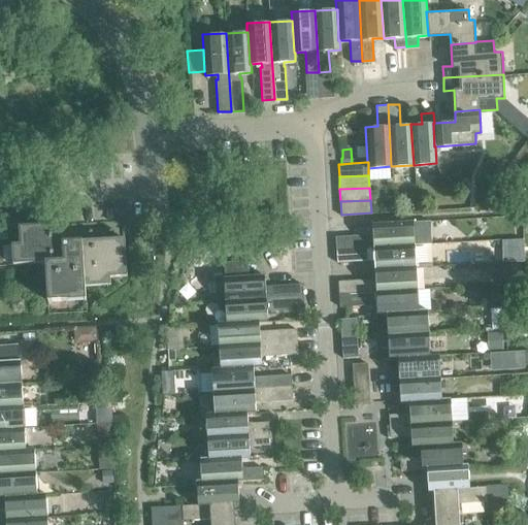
[(335,235),(336,248),(414,243),(413,220),(371,223),(372,235),(368,235),(368,233),(335,235)]
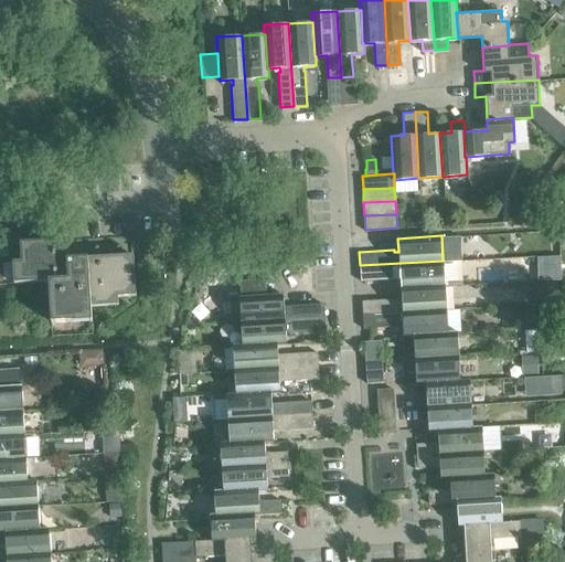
[(48,279),(51,321),(72,320),(71,311),(91,310),(89,296),(135,294),(132,253),(67,257),(66,237),(19,241),(22,282),(48,279)]
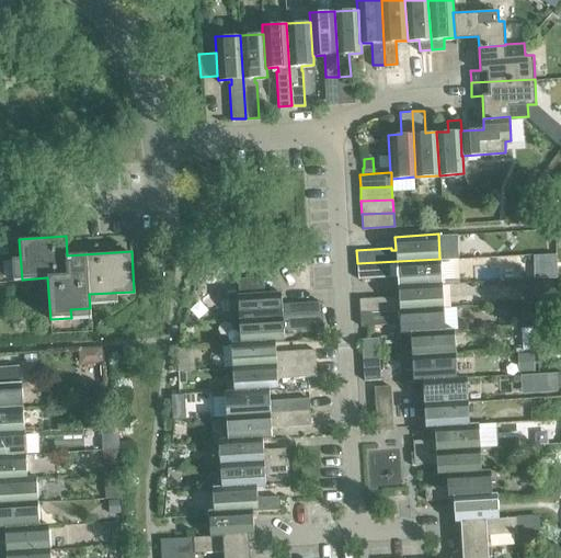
[(397,273),(398,285),(441,282),(439,259),(357,263),(357,277),(392,275),(392,273),(397,273)]
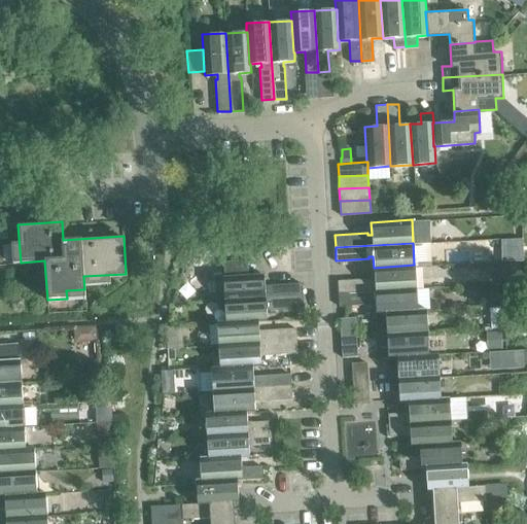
[(222,276),(223,300),(302,294),(302,282),(269,283),(269,285),(265,285),(264,273),(247,274),(246,259),(222,260),(223,276),(222,276)]
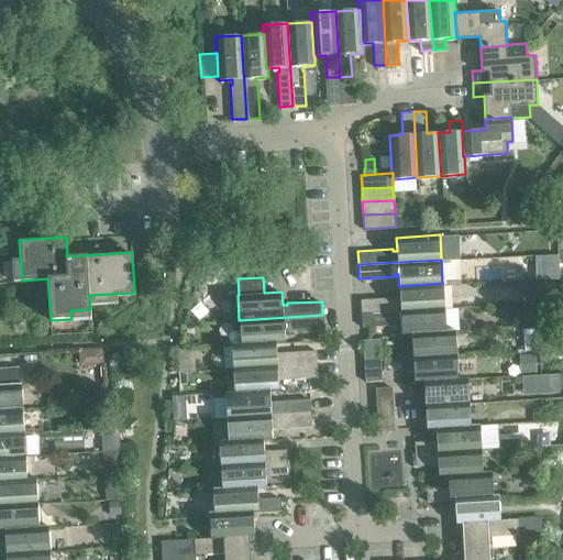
[(360,298),(361,313),(444,307),(442,283),(399,286),(400,298),(395,298),(395,296),(360,298)]
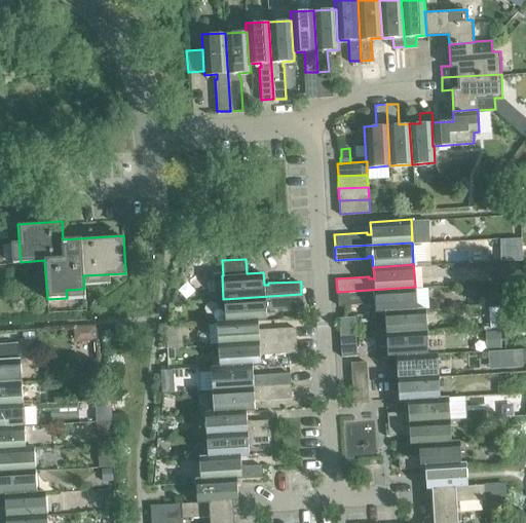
[(489,287),(486,290),(486,297),(490,301),(495,300),(499,296),(499,289),(495,286),(489,287)]
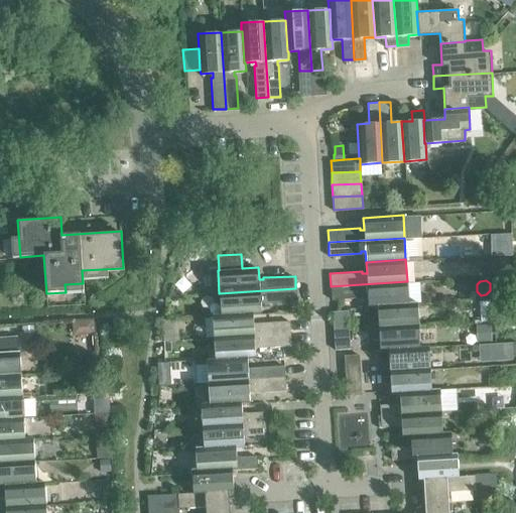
[(369,306),(377,305),(377,304),(408,303),(408,302),(407,281),(331,286),(332,298),(364,296),(364,294),(368,294),(369,306)]
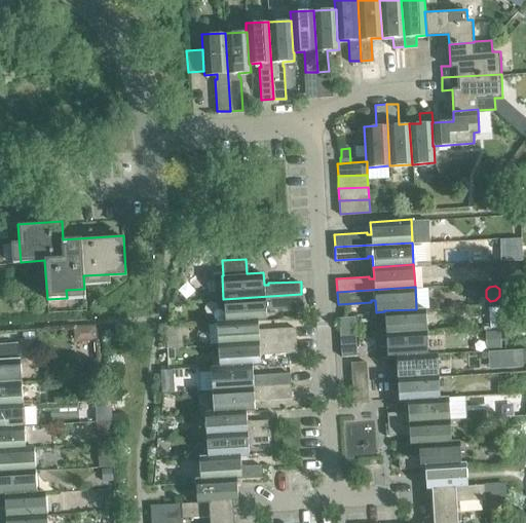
[(223,299),(225,320),(225,321),(257,319),(257,320),(266,320),(265,307),(269,306),(269,308),(302,306),(301,294),(223,299)]
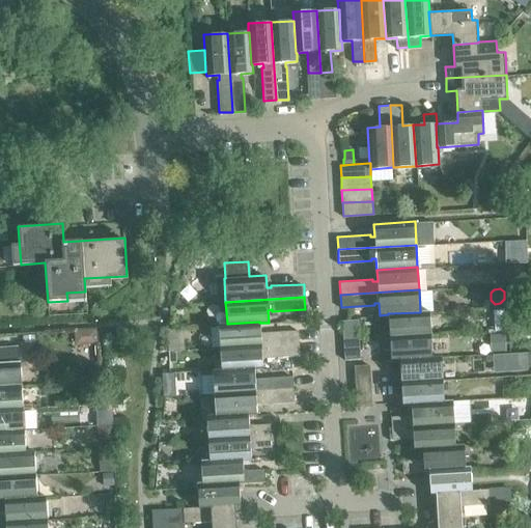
[(379,325),(380,337),(430,334),(428,310),(420,311),(420,312),(388,313),(388,314),(389,325),(379,325)]
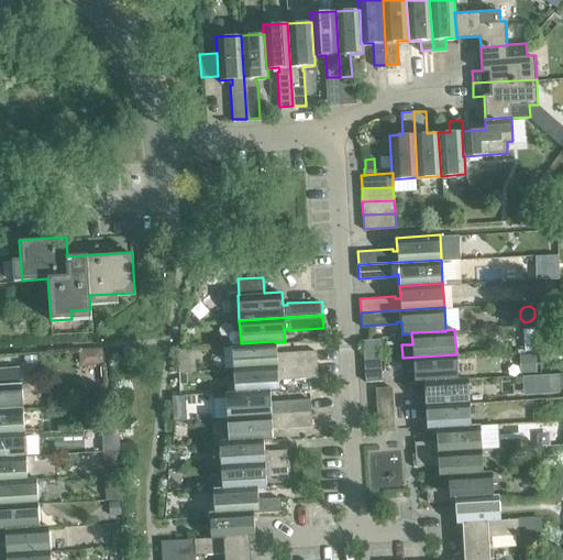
[(379,348),(378,338),(363,339),(363,349),(379,348)]
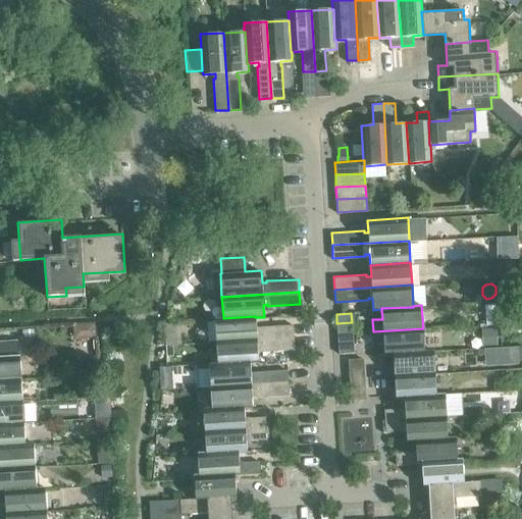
[(214,318),(216,341),(294,335),(293,323),(260,325),(260,327),(256,327),(255,317),(255,316),(223,318),(223,317),(214,318)]
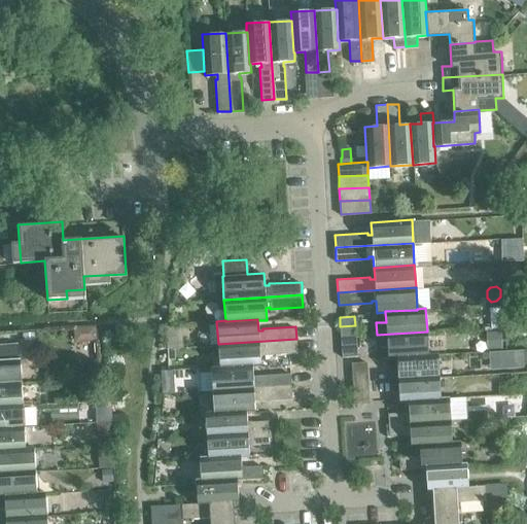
[(487,330),(487,350),(501,350),(501,330),(487,330)]
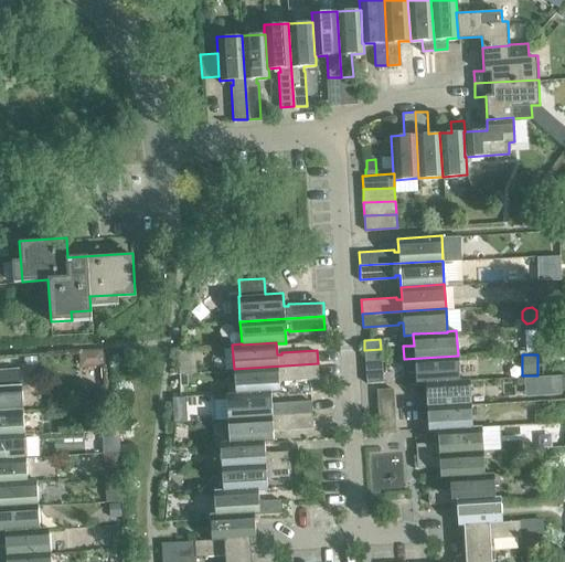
[(416,383),(425,383),(425,382),(459,380),(459,379),(458,356),(404,359),(404,371),(415,371),(416,383)]
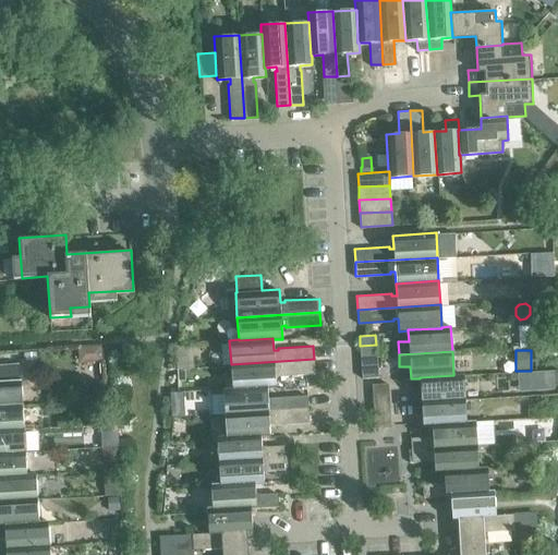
[(193,357),(178,358),(178,368),(193,366),(193,357)]
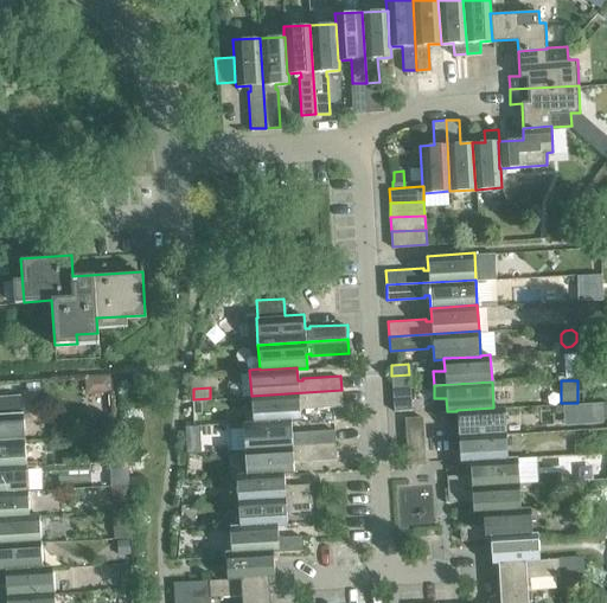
[(251,396),(253,422),(253,423),(289,419),(291,421),(300,419),(299,405),(304,405),(304,408),(342,405),(342,390),(251,396)]
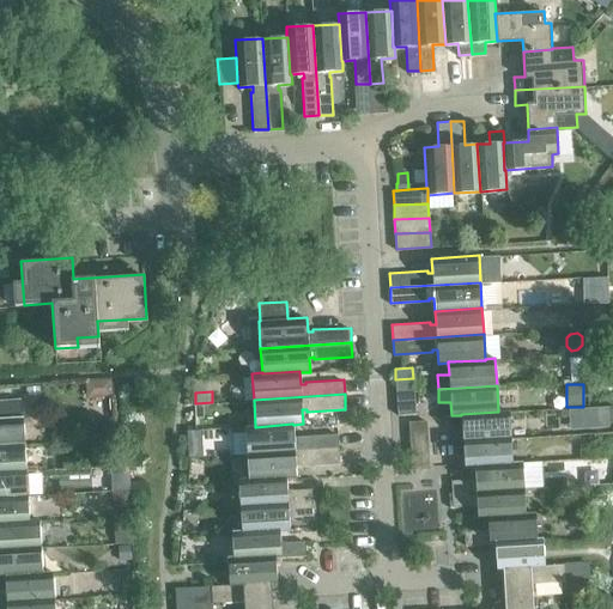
[(0,444),(24,443),(23,416),(22,416),(20,399),(0,400),(0,444)]
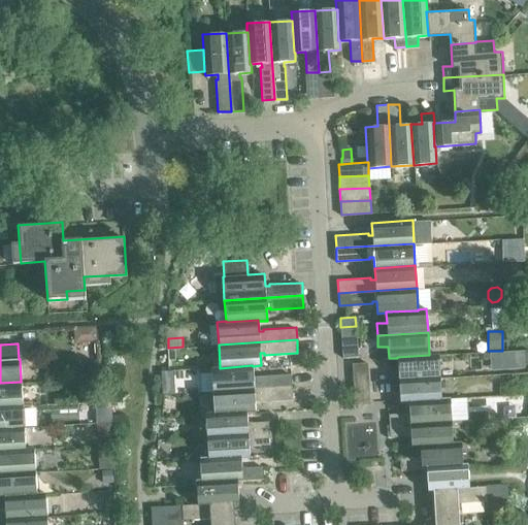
[(342,357),(358,356),(357,347),(341,347),(342,357)]
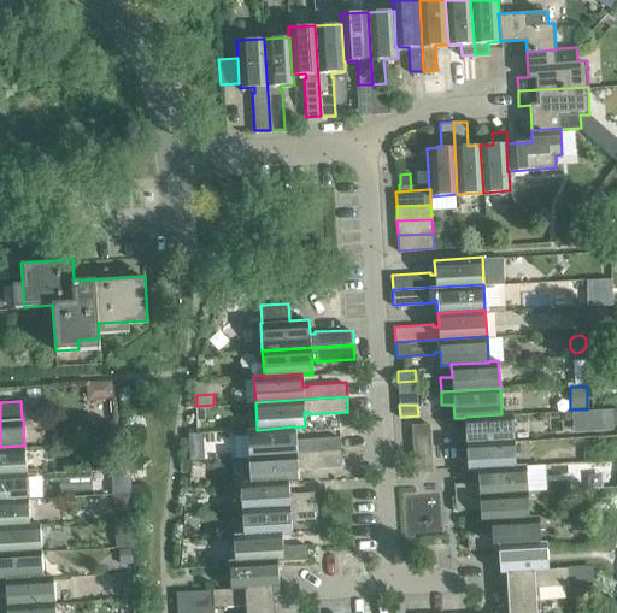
[(612,408),(592,410),(593,429),(613,428),(612,408)]
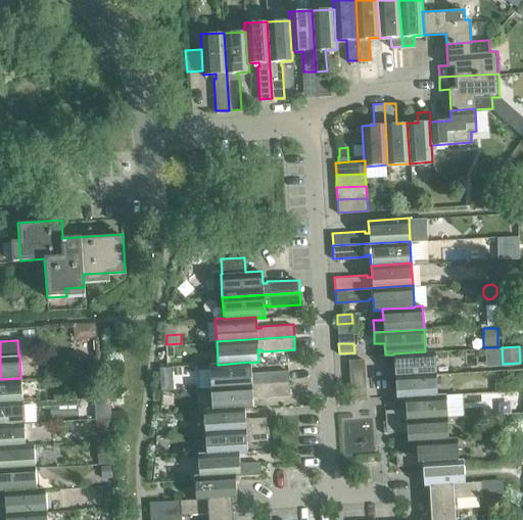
[(384,365),(385,376),(435,373),(434,350),(425,350),(425,351),(393,353),(393,355),(394,365),(384,365)]
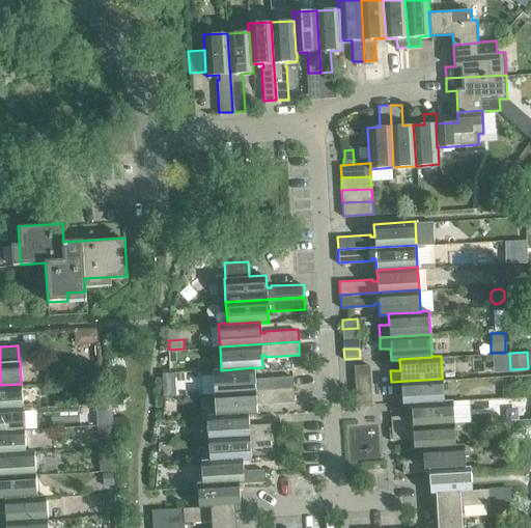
[(99,362),(81,363),(81,380),(99,379),(99,362)]
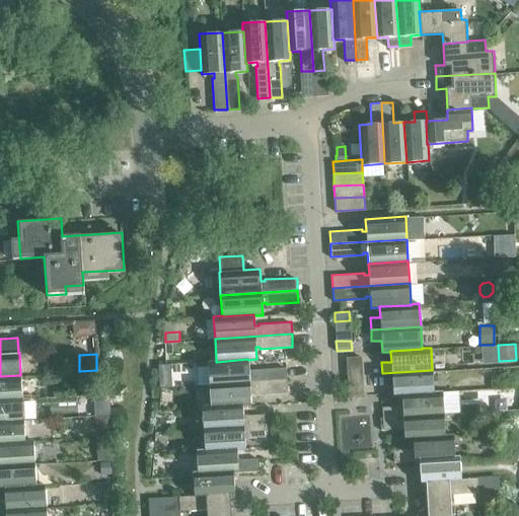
[(346,357),(346,366),(361,365),(361,356),(346,357)]
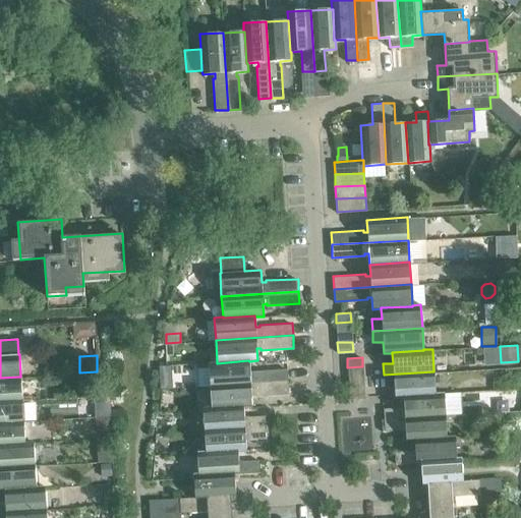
[(209,362),(210,386),(287,381),(286,367),(253,369),(253,371),(249,371),(249,361),(248,360),(217,363),(217,362),(209,362)]
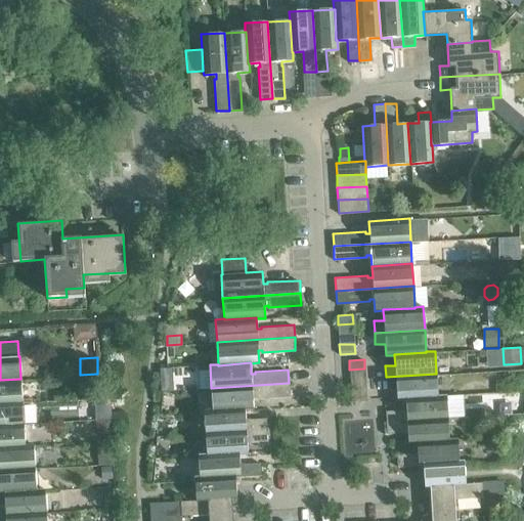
[(397,399),(405,399),(405,398),(437,396),(437,395),(436,374),(386,377),(386,388),(396,388),(397,399)]
